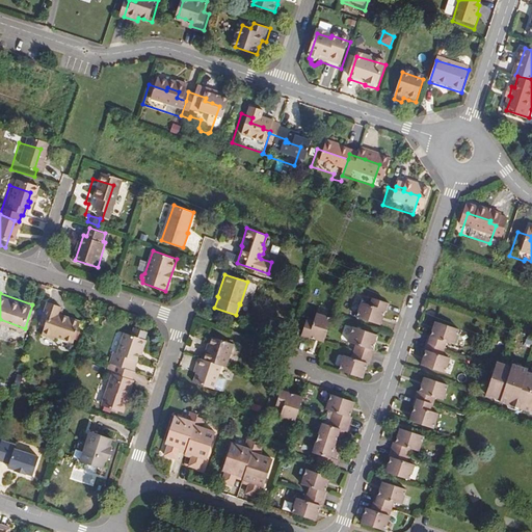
[(361,300),(355,316),(379,324),(383,310),(387,310),(389,302),(370,297),(368,303),(361,300)]
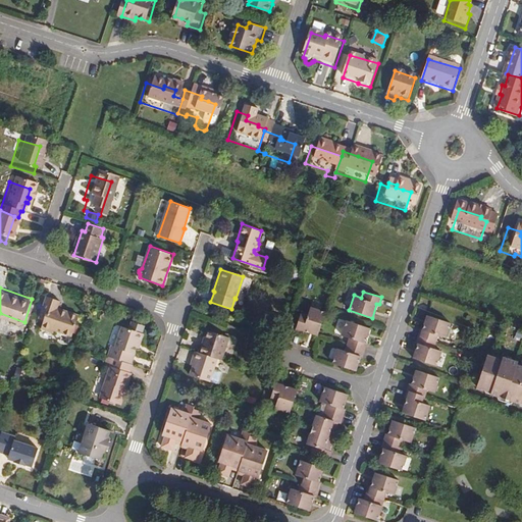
[(47,297),(40,317),(44,319),(41,328),(53,332),(54,330),(72,335),(80,315),(58,308),(61,301),(47,297)]
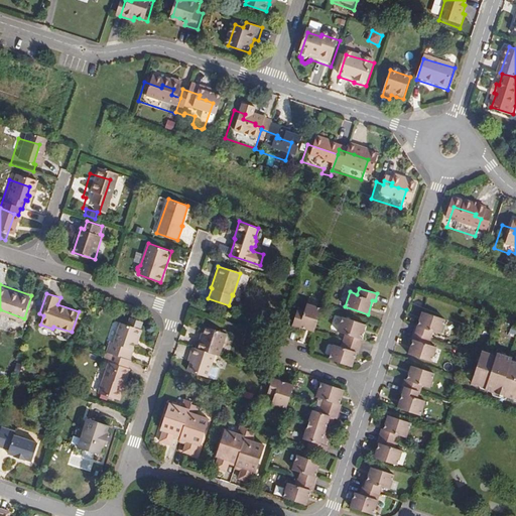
[(297,308),(291,327),(298,329),(299,327),(313,331),(321,308),(306,303),(304,310),(297,308)]
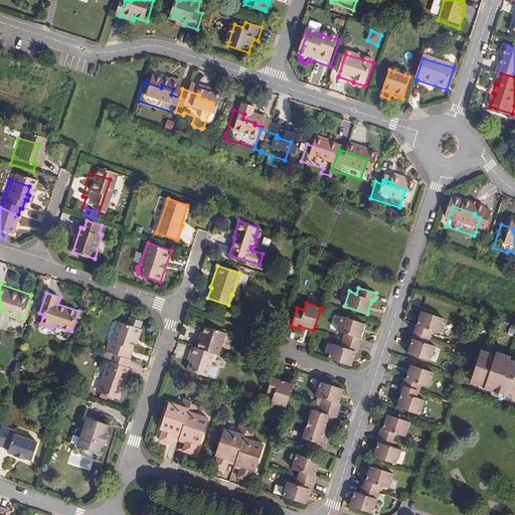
[(412,336),(407,351),(430,359),(435,344),(428,341),(433,329),(439,331),(444,317),(421,309),(416,323),(414,323),(410,336),(412,336)]
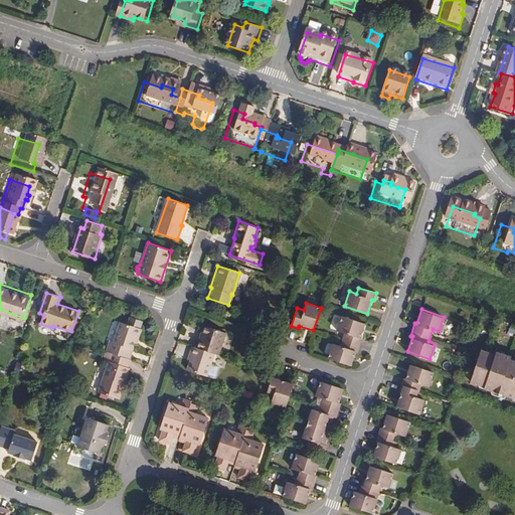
[(331,343),(326,357),(348,365),(353,351),(356,351),(360,338),(358,337),(362,323),(340,315),(335,330),(342,332),(338,345),(331,343)]
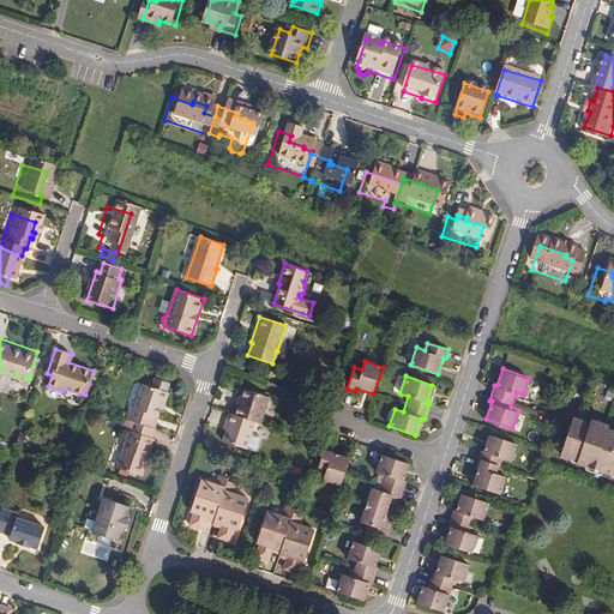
[(156,398),(158,389),(144,384),(142,393),(156,398)]
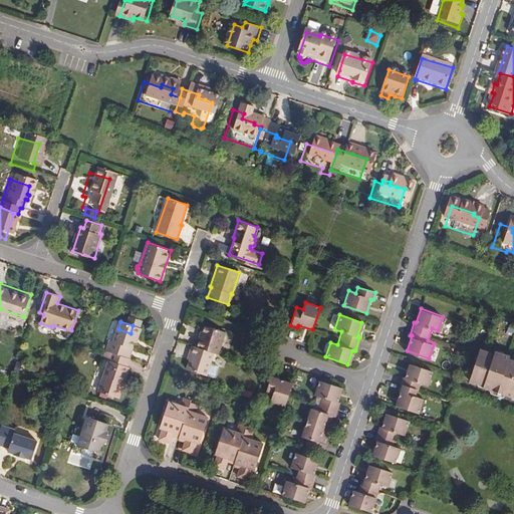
[(120,363),(131,333),(118,329),(111,326),(104,346),(101,345),(98,355),(120,363)]
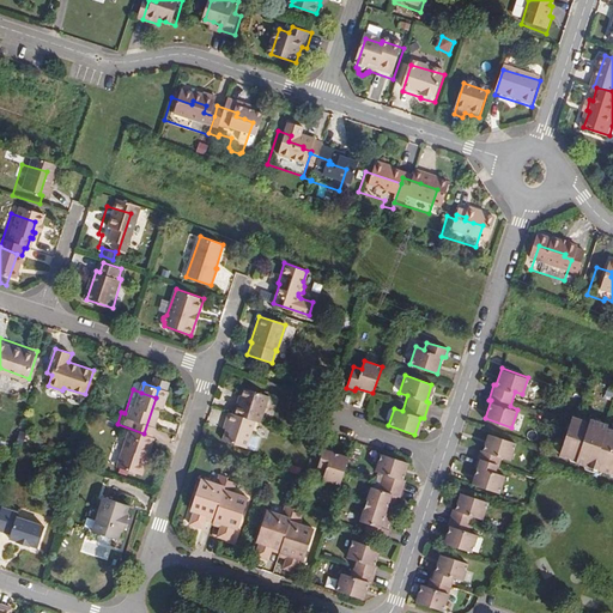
[(249,429),(258,402),(232,394),(228,411),(226,410),(223,420),(244,426),(249,429)]
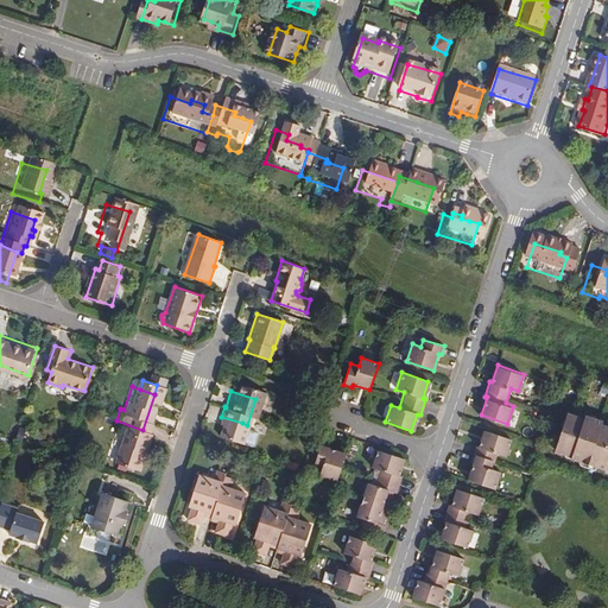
[(567,413),(555,450),(571,456),(570,460),(603,472),(605,470),(607,470),(607,424),(584,417),(583,419),(567,413)]
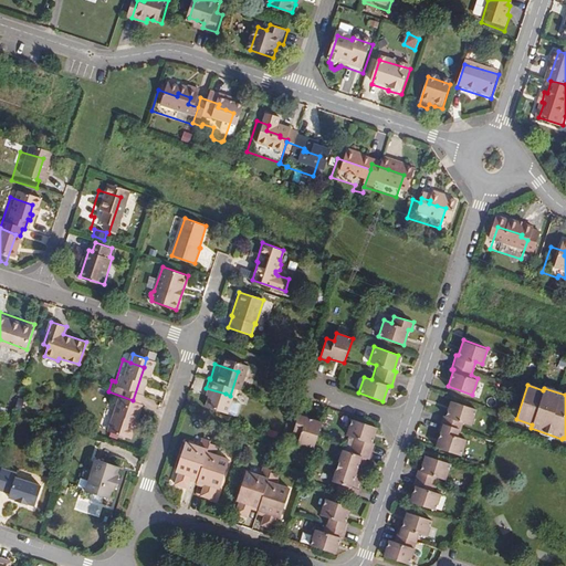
[(221,407),(226,394),(206,388),(201,387),(199,395),(201,396),(196,412),(224,421),(227,420),(230,409),(221,407)]
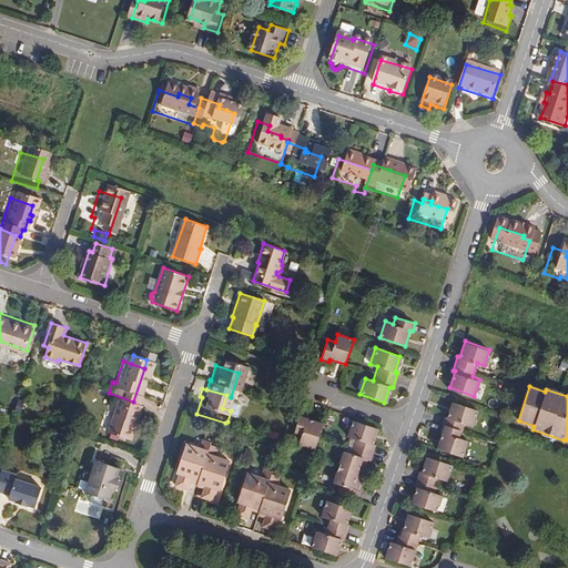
[(122,445),(133,411),(132,411),(134,402),(133,402),(109,393),(107,399),(111,402),(99,437),(122,445)]
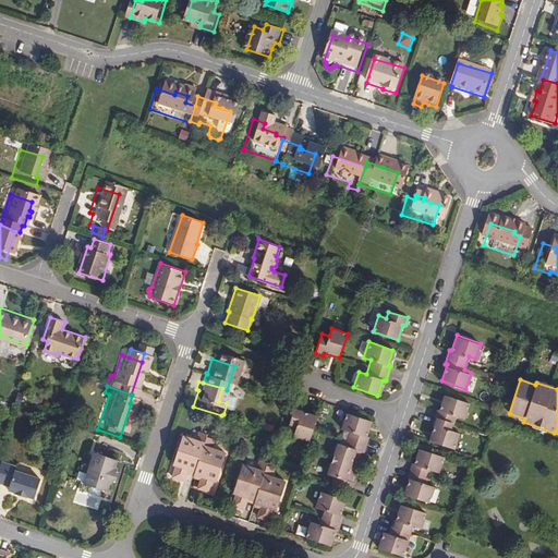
[(436,425),(431,441),(455,449),(460,433),(453,431),(458,417),(464,420),(470,403),(446,396),(440,411),(438,411),(433,424),(436,425)]
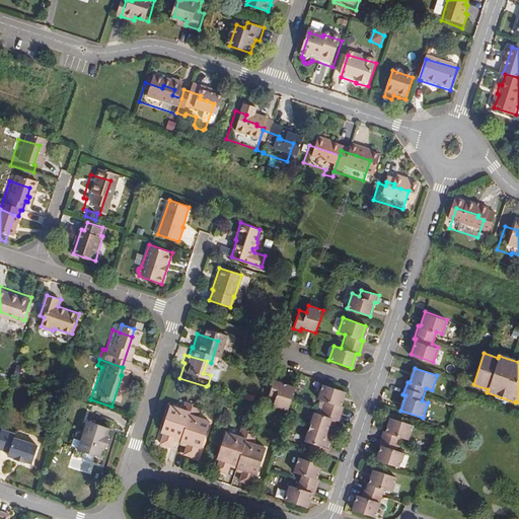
[(275,378),(269,396),(276,398),(273,405),(288,411),(295,387),(281,383),(281,380),(275,378)]
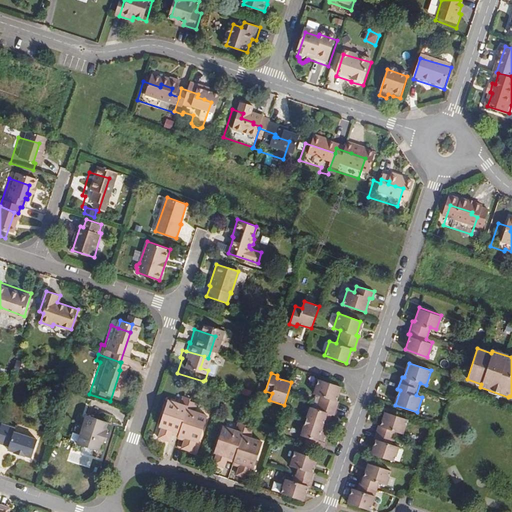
[(309,405),(300,434),(306,436),(304,443),(321,449),(324,442),(321,441),(331,413),(333,413),(337,401),(335,400),(339,385),(319,379),(314,393),(319,395),(315,407),(309,405)]
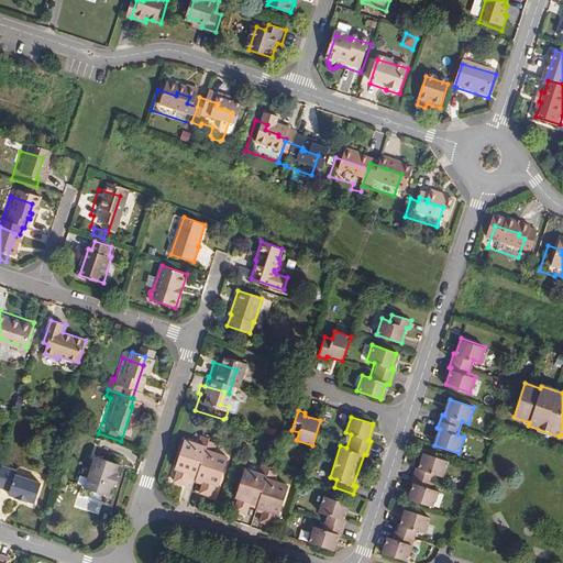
[(211,440),(211,437),(203,434),(200,443),(186,439),(177,467),(180,468),(176,479),(188,484),(191,475),(198,477),(211,440)]
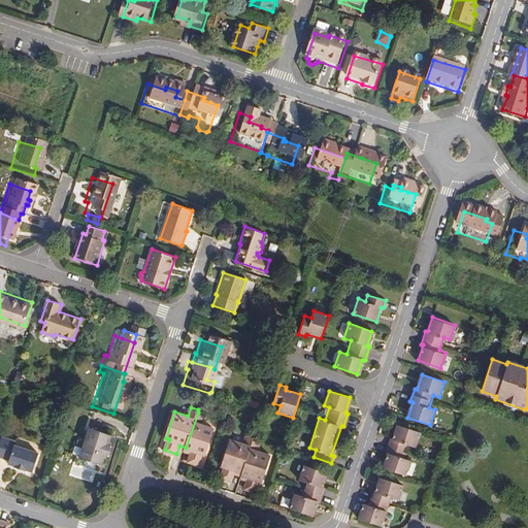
[(207,454),(216,427),(202,424),(205,415),(198,413),(186,448),(185,450),(192,452),(190,461),(200,464),(203,453),(207,454)]
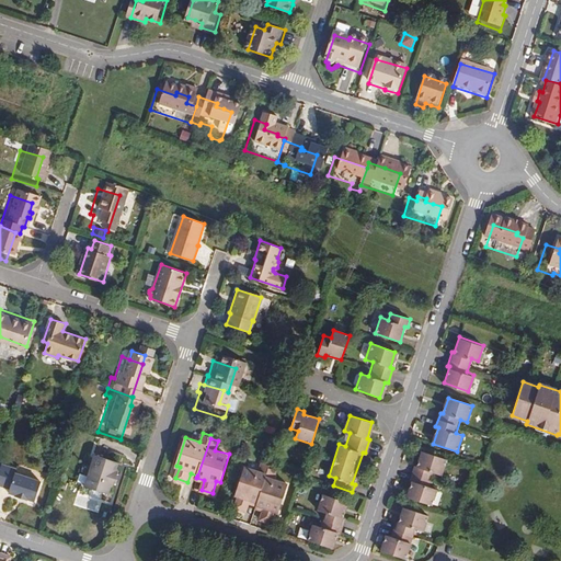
[(412,481),(407,496),(431,505),(436,489),(428,487),(433,473),(441,476),(446,459),(422,451),(416,467),(413,466),(409,480),(412,481)]
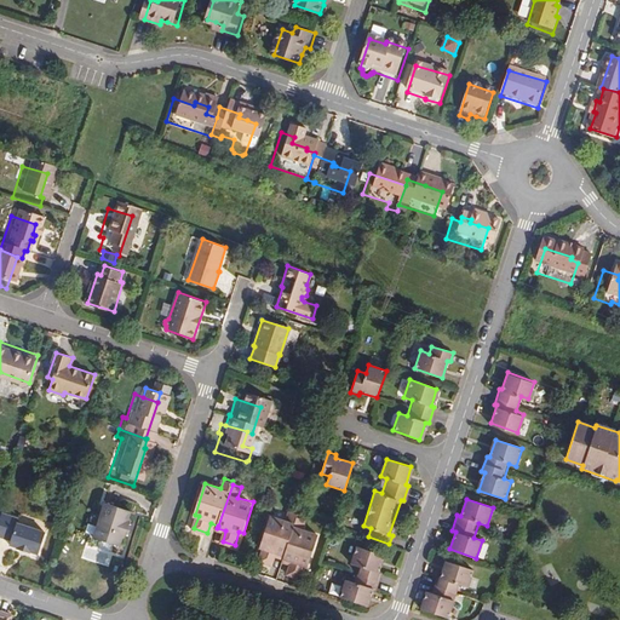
[(114,528),(115,524),(114,523),(116,515),(91,506),(81,540),(87,543),(85,550),(96,554),(99,546),(105,549),(109,539),(110,540),(112,538),(114,528)]
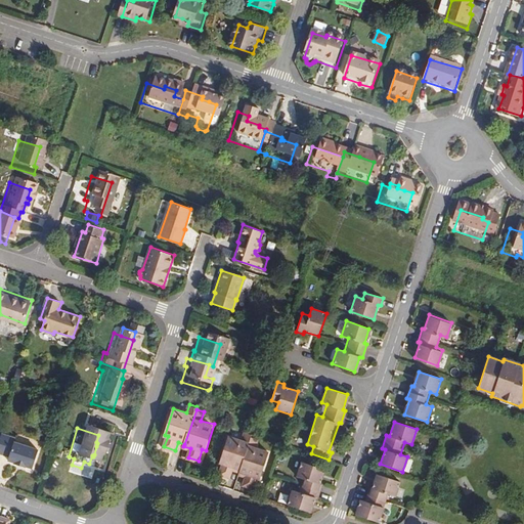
[(3,433),(0,442),(0,450),(9,454),(8,457),(13,460),(13,461),(25,464),(26,464),(31,466),(37,447),(14,440),(14,437),(3,433)]
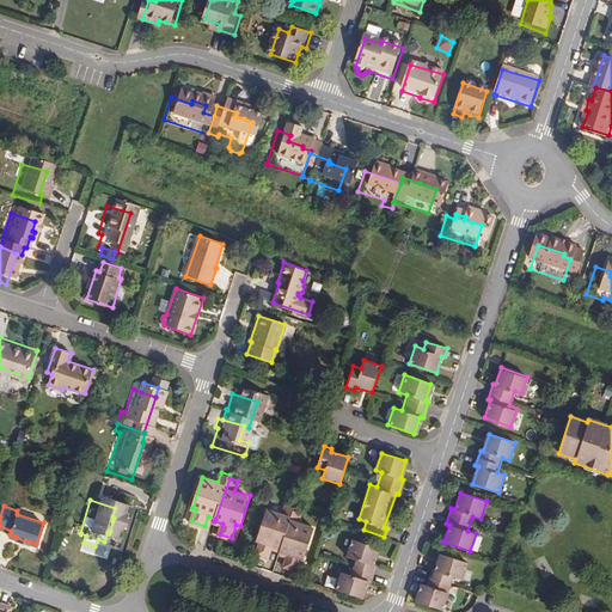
[(294,506),(285,508),(275,506),(273,515),(257,510),(246,542),(250,543),(246,555),(259,560),(262,550),(280,546),(294,506)]
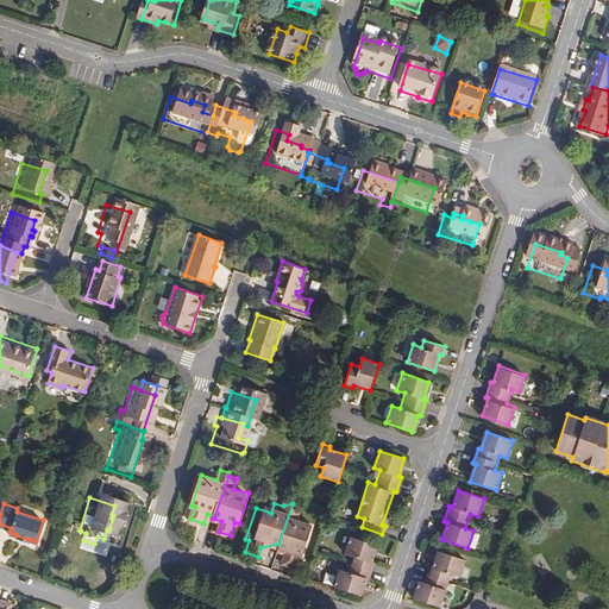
[(301,556),(312,525),(296,519),(299,509),(293,503),(278,544),(276,551),(284,553),(281,563),(294,566),(297,554),(301,556)]
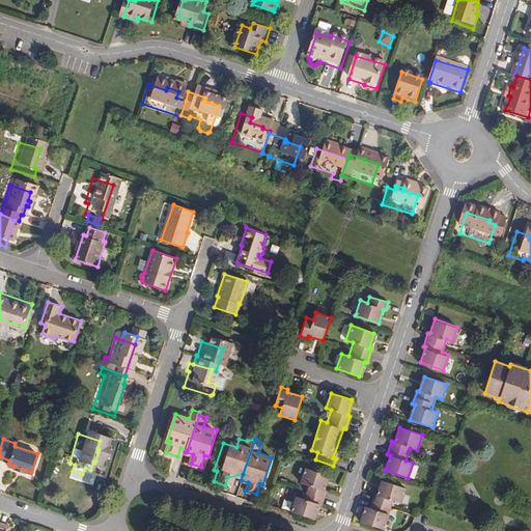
[(296,497),(291,511),(314,520),(319,505),(322,505),(327,492),(324,491),(329,476),(306,468),(301,483),(307,485),(303,499),(296,497)]
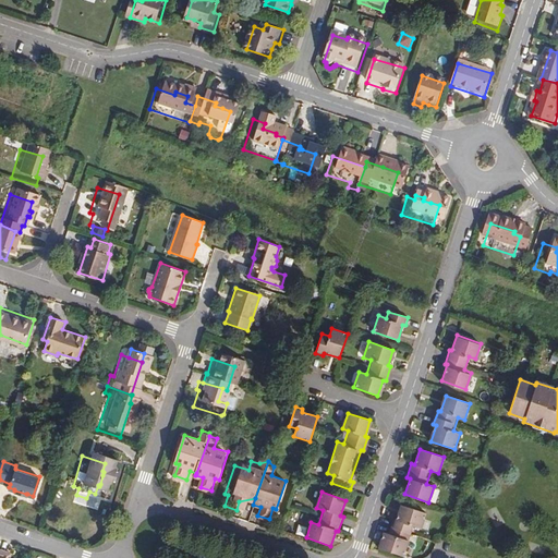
[(384,532),(378,548),(402,557),(413,526),(420,530),(425,513),(401,505),(396,521),(392,520),(388,534),(384,532)]
